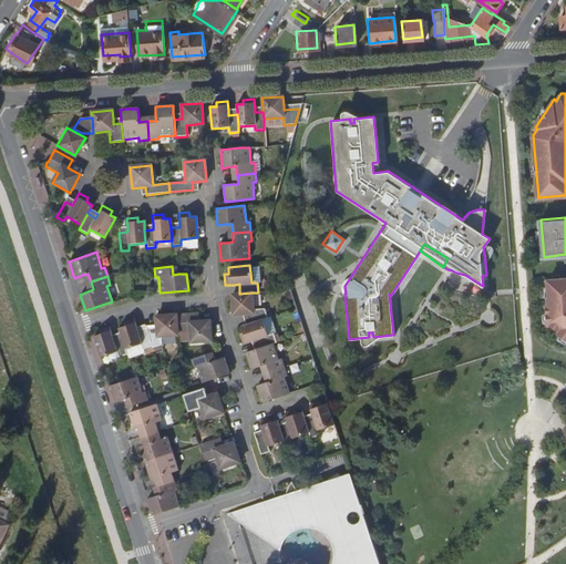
[(565,277),(545,279),(548,322),(561,331),(558,334),(565,338),(565,277)]
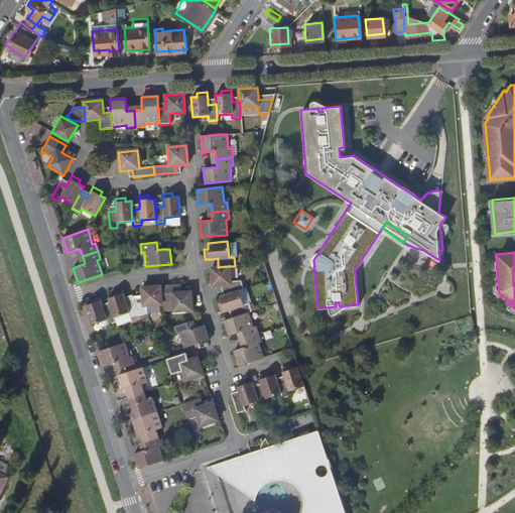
[(231,281),(229,266),(218,267),(214,268),(211,268),(212,287),(220,286),(225,285),(228,293),(238,290),(243,288),(240,280),(231,281)]
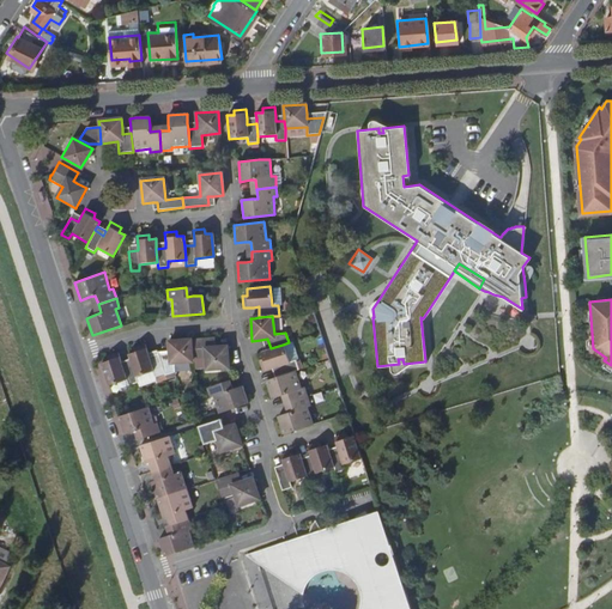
[(211,346),(210,338),(191,340),(192,359),(206,358),(207,370),(228,367),(226,345),(217,346),(211,346)]
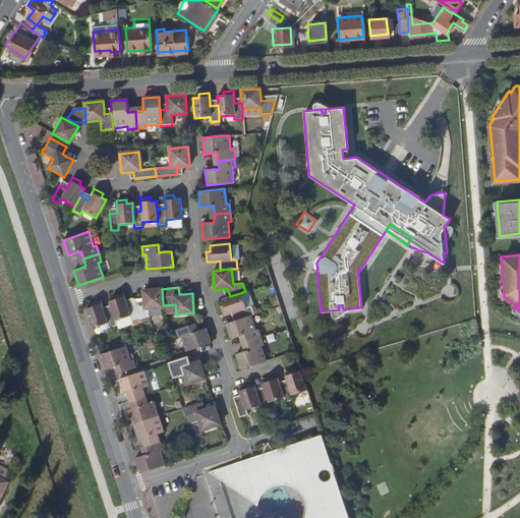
[(142,290),(143,298),(143,303),(135,304),(139,318),(139,319),(149,317),(148,309),(163,307),(163,305),(162,289),(142,290)]
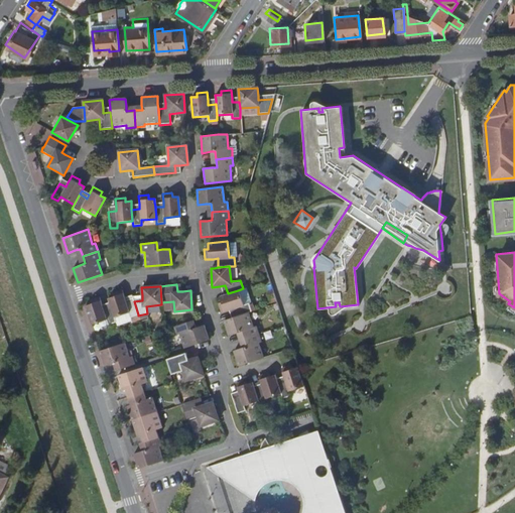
[(130,317),(138,314),(134,301),(133,299),(125,301),(124,297),(121,290),(112,293),(113,296),(107,298),(109,301),(110,306),(113,317),(128,312),(130,317)]
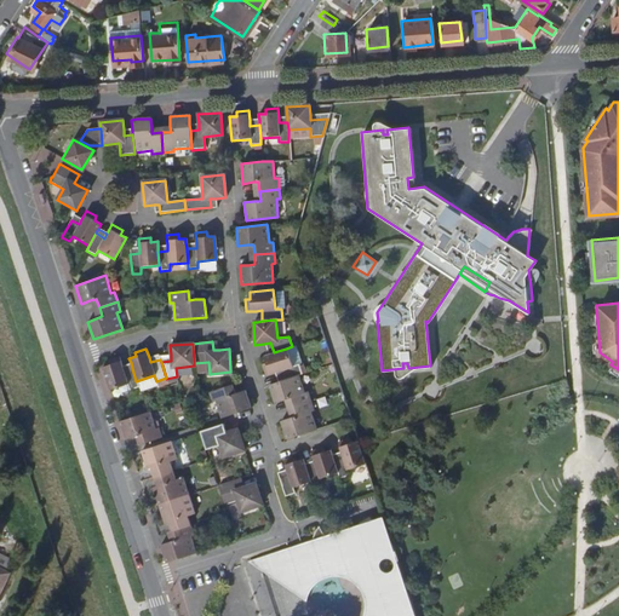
[(265,375),(274,373),(280,370),(282,380),(298,374),(302,373),(298,364),(292,366),(286,349),(274,352),(268,355),(263,356),(265,362),(262,364),(265,375)]
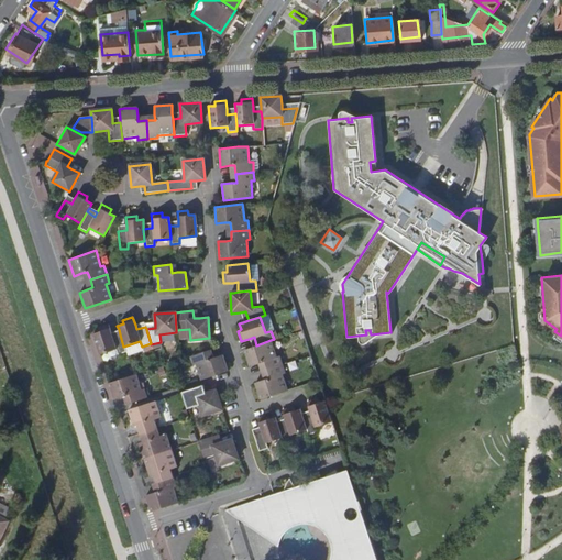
[(112,338),(110,332),(108,325),(97,328),(99,331),(92,333),(99,354),(116,349),(118,354),(125,352),(123,347),(120,335),(112,338)]
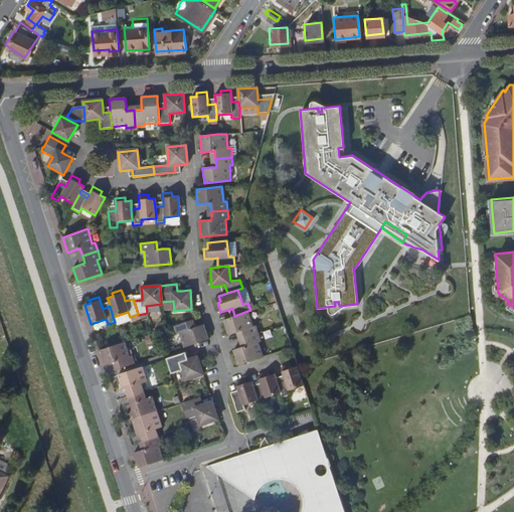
[(227,334),(235,332),(239,331),(242,338),(258,333),(254,325),(252,326),(247,311),(234,316),(230,317),(222,320),(223,322),(227,334)]
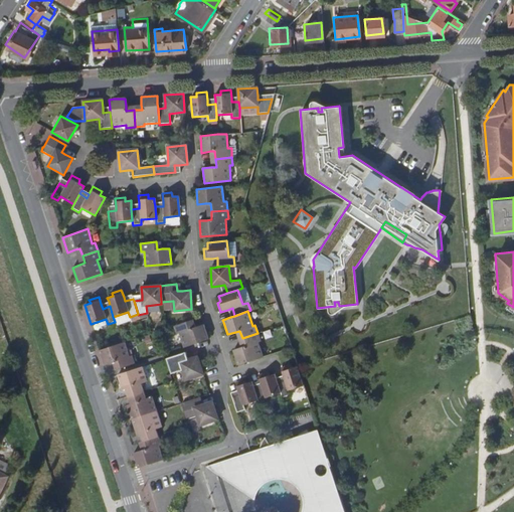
[(191,328),(189,320),(173,326),(176,334),(178,333),(183,347),(207,339),(202,324),(195,327),(191,328)]
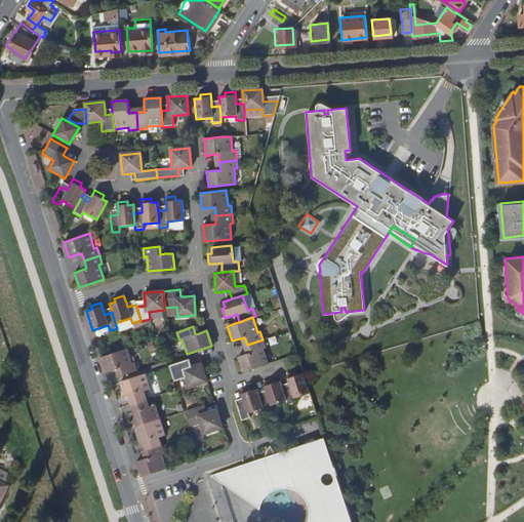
[(249,352),(244,354),(237,356),(242,371),(267,363),(263,349),(266,348),(263,339),(247,345),(249,352)]
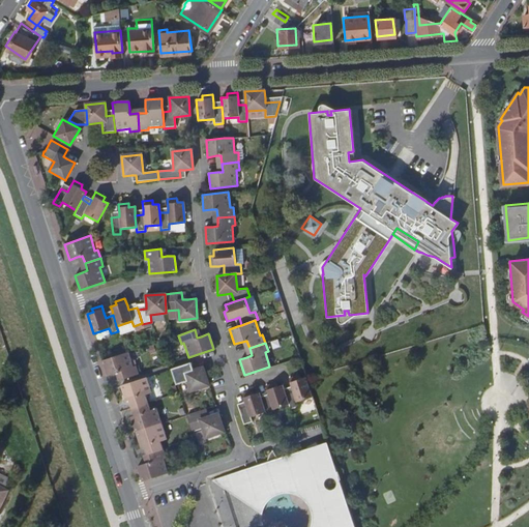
[(108,375),(115,373),(120,372),(122,379),(139,374),(136,366),(134,367),(128,352),(125,353),(103,360),(108,375)]
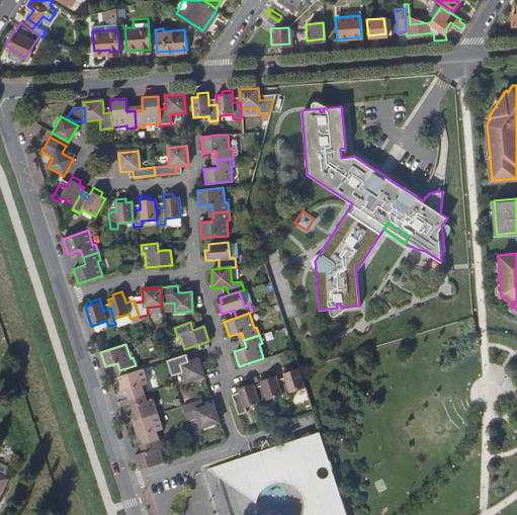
[(186,362),(183,354),(167,360),(172,375),(183,371),(186,382),(204,376),(198,358),(190,361),(186,362)]
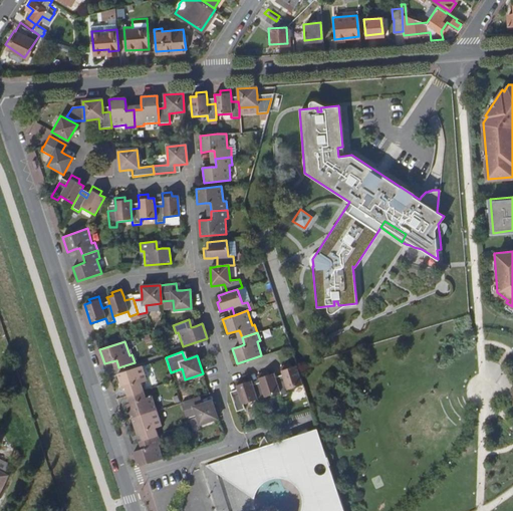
[(279,366),(281,373),(283,378),(276,380),(279,392),(281,397),(288,394),(287,390),(302,384),(295,364),(290,366),(288,362),(279,366)]
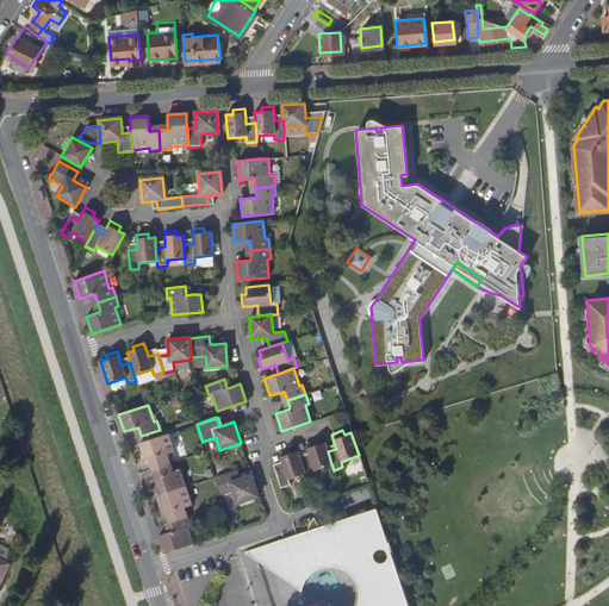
[(148,460),(151,468),(171,462),(168,454),(174,451),(168,433),(142,442),(144,448),(141,449),(144,461),(148,460)]
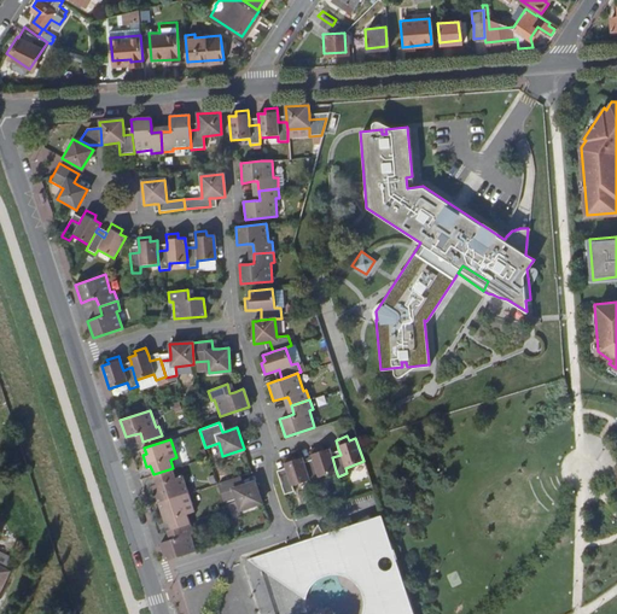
[(308,449),(312,457),(314,463),(304,467),(308,479),(310,485),(320,483),(318,477),(336,471),(332,457),(330,452),(329,448),(321,450),(320,445),(308,449)]
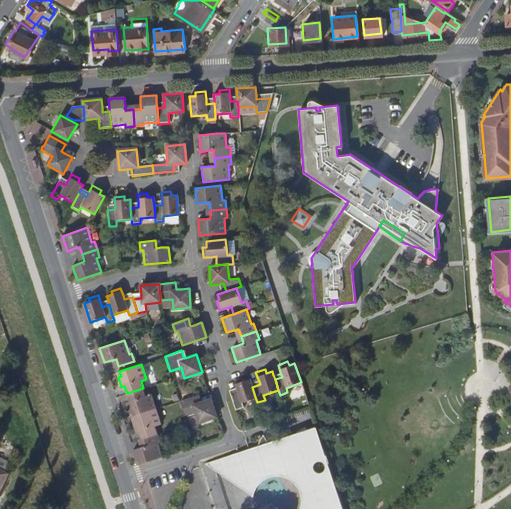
[(233,380),(235,387),(237,392),(230,394),(235,409),(242,407),(240,402),(255,397),(252,387),(250,382),(249,378),(244,380),(242,377),(233,380)]
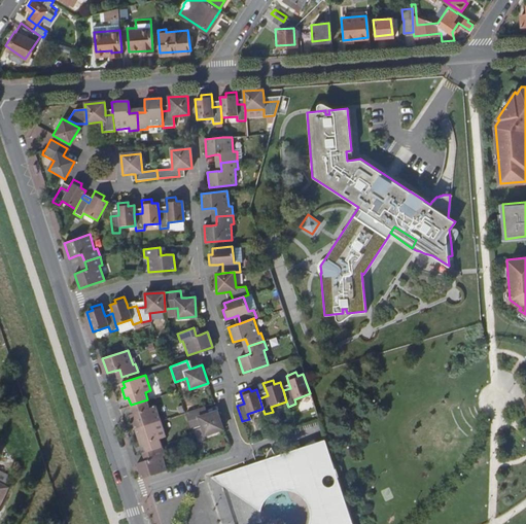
[(135,420),(138,427),(161,420),(155,405),(150,407),(147,399),(131,405),(133,411),(129,412),(132,422),(135,420)]
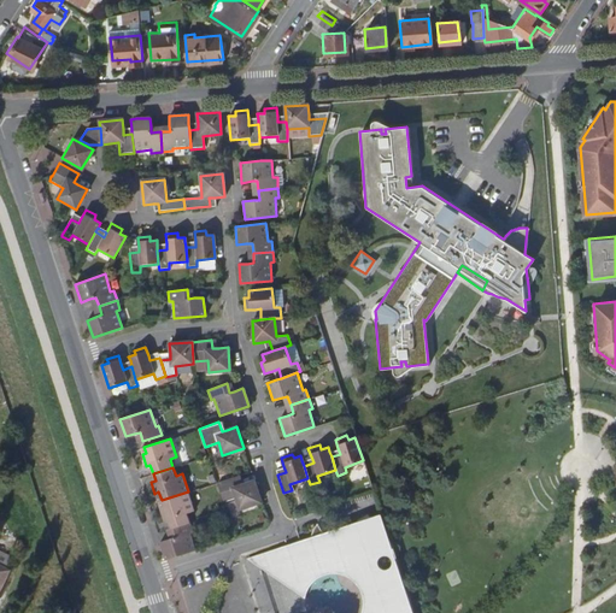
[(254,479),(245,483),(239,485),(236,476),(216,482),(216,483),(222,501),(235,496),(240,507),(260,501),(254,479)]
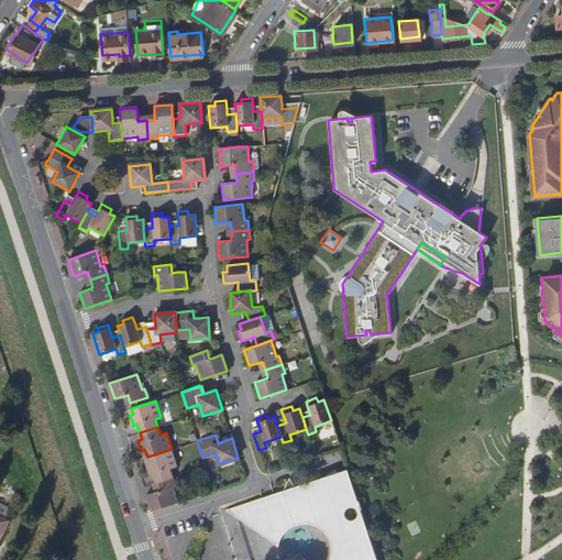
[(153,474),(156,482),(174,475),(171,468),(177,465),(172,449),(147,457),(150,463),(146,465),(150,475),(153,474)]
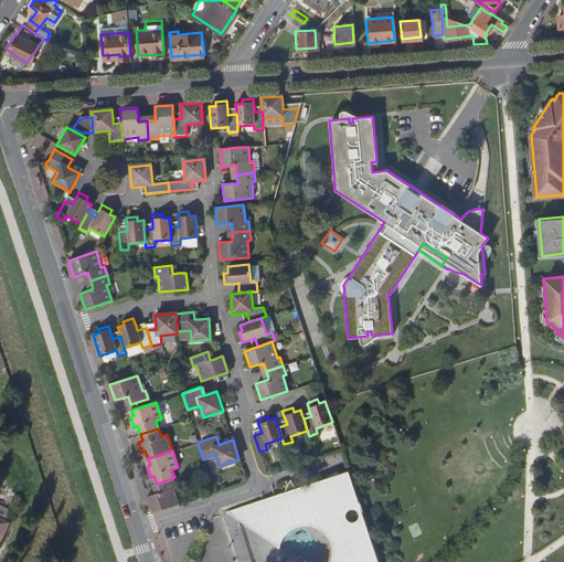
[(279,545),(279,541),(284,536),(289,529),(296,525),(302,523),(308,523),(314,525),(319,527),(322,528),(328,532),(332,539),(334,548),(334,554),(333,559),(331,561),(379,561),(368,529),(363,518),(350,527),(341,510),(358,500),(351,480),(349,474),(340,478),(339,477),(325,485),(323,484),(298,497),(289,479),(286,487),(285,491),(274,496),(227,511),(248,526),(279,545)]
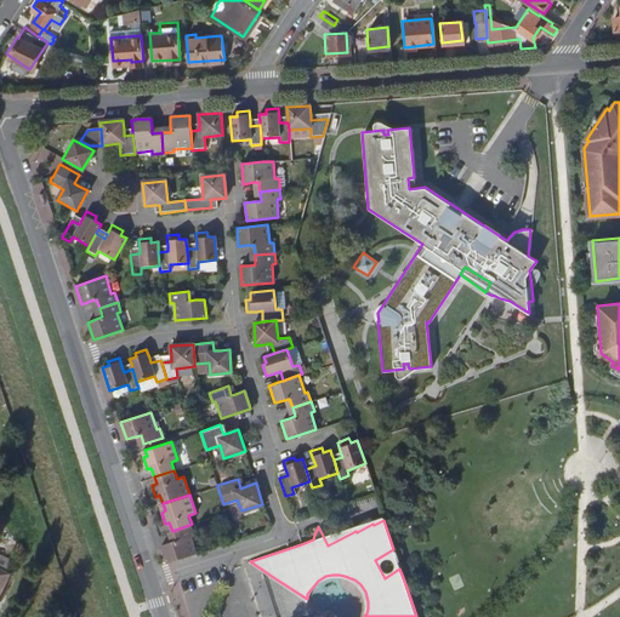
[(175,540),(170,541),(160,544),(166,563),(197,553),(191,535),(194,533),(192,524),(172,531),(175,540)]
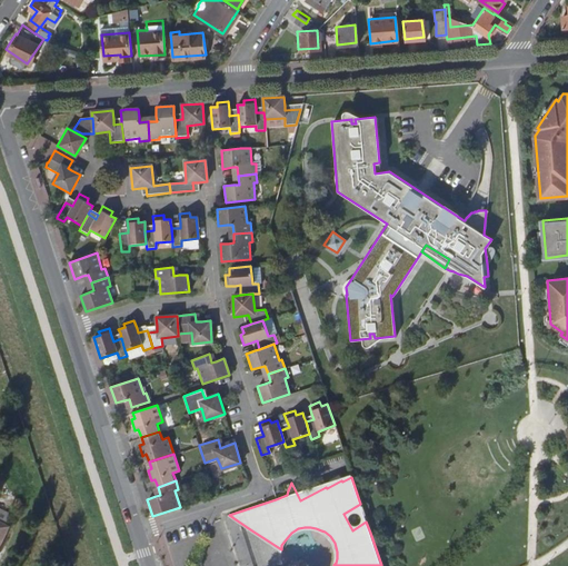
[(352,530),(366,522),(360,504),(344,514),(352,530)]
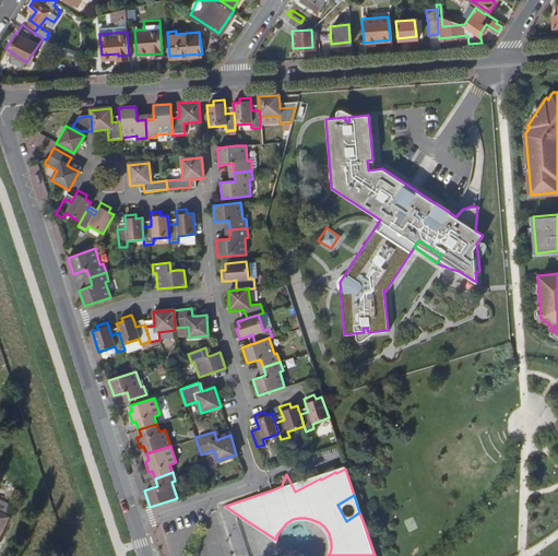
[(0,533),(9,517),(0,512),(0,533)]
